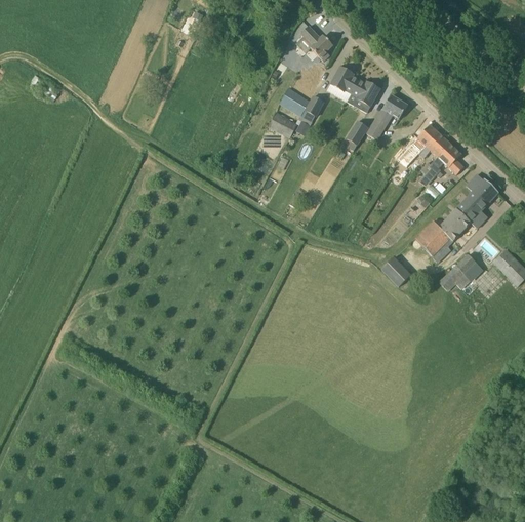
[(202,14),(209,0),(197,0),(192,9),(202,14)]
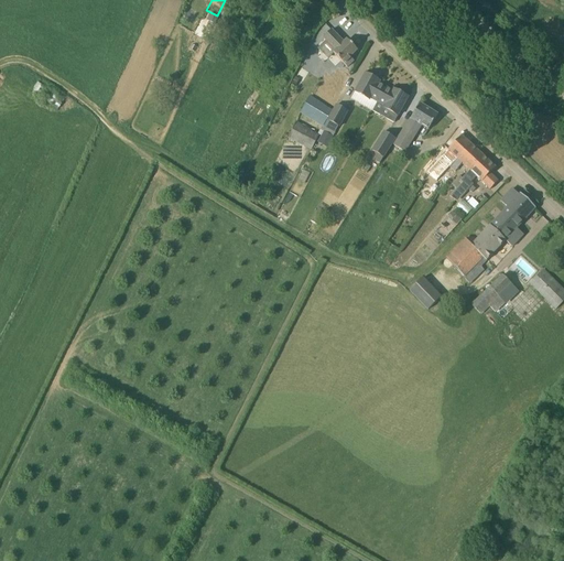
[(336,47),(334,50),(347,64),(354,58),(350,54),(357,47),(347,36),(344,40),(332,27),(324,35),(336,47)]
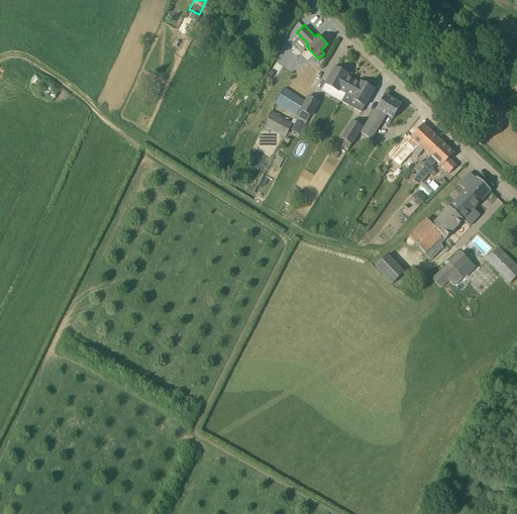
[(321,66),(312,62),(307,72),(298,68),(289,86),(307,95),(321,66)]
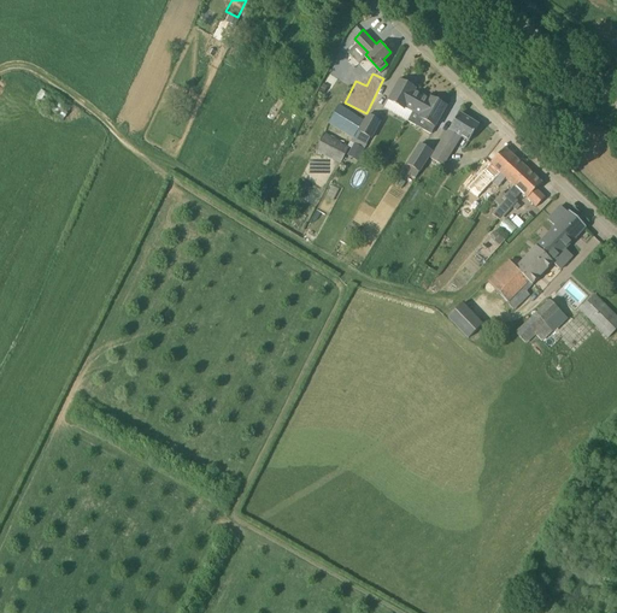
[(323,92),(328,83),(316,76),(311,84),(323,92)]
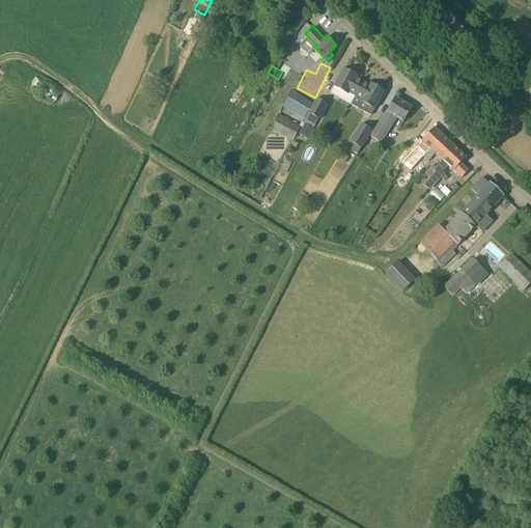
[(356,93),(364,80),(357,76),(358,75),(344,66),(334,84),(348,91),(350,90),(356,93)]
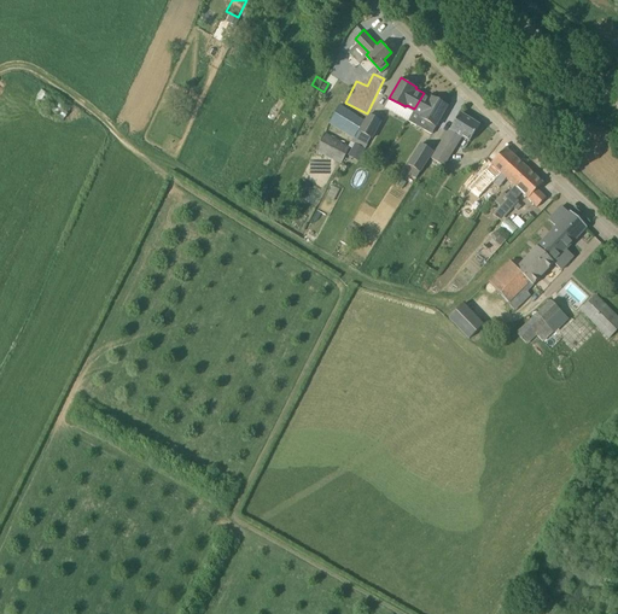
[(45,107),(53,95),(42,88),(34,100),(45,107)]
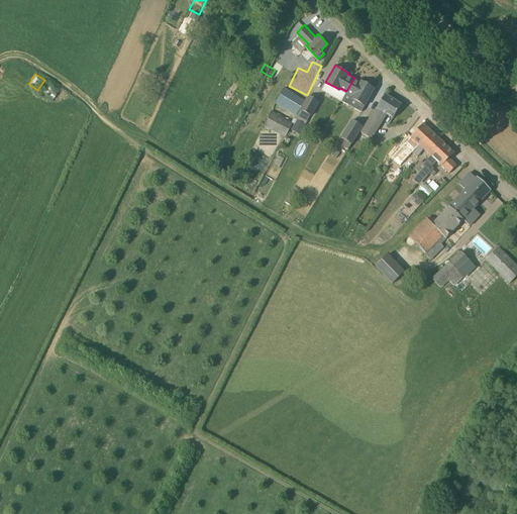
[(362,110),(365,104),(375,87),(360,79),(359,81),(354,78),(346,91),(341,99),(362,110)]
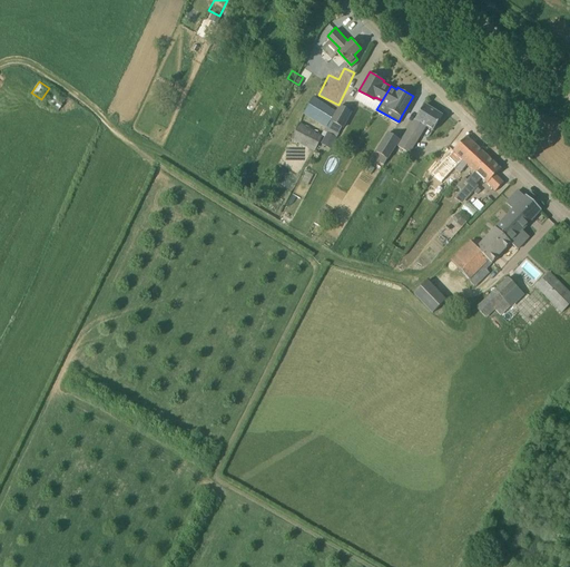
[(59,108),(65,99),(50,89),(45,98),(59,108)]
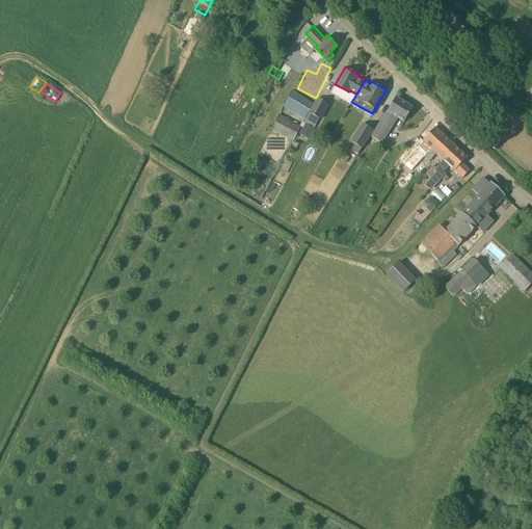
[(314,102),(292,88),(283,103),(304,116),(314,102)]
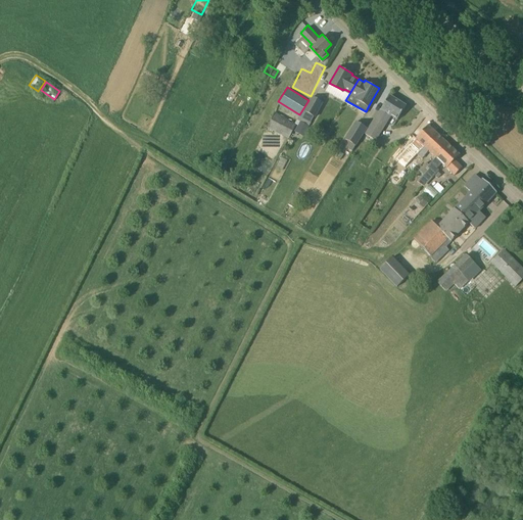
[(375,138),(379,132),(390,113),(397,117),(407,104),(389,94),(365,132),(375,138)]
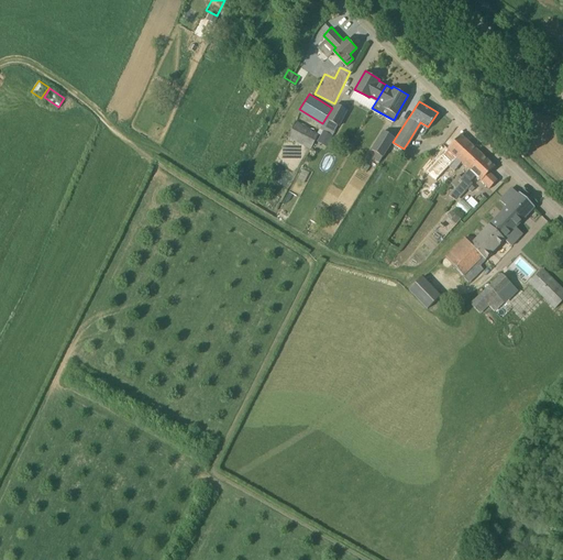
[(328,118),(339,123),(348,109),(335,102),(328,118)]
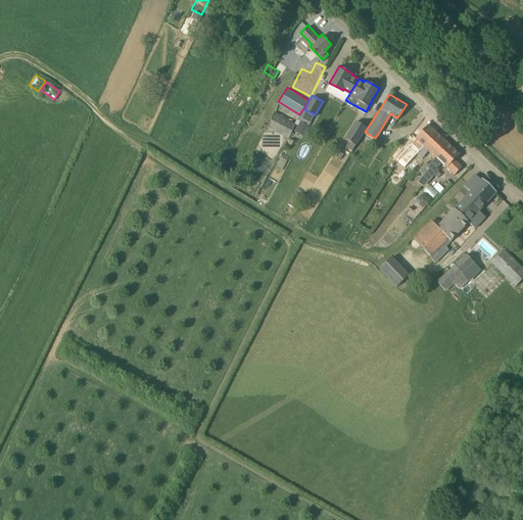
[(296,122),(275,110),(268,125),(289,136),(296,122)]
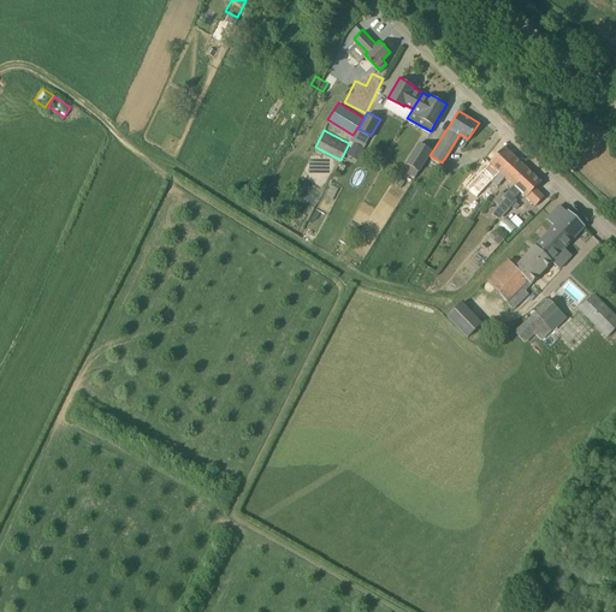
[(420,141),(407,161),(410,164),(407,171),(415,176),(432,148),(420,141)]
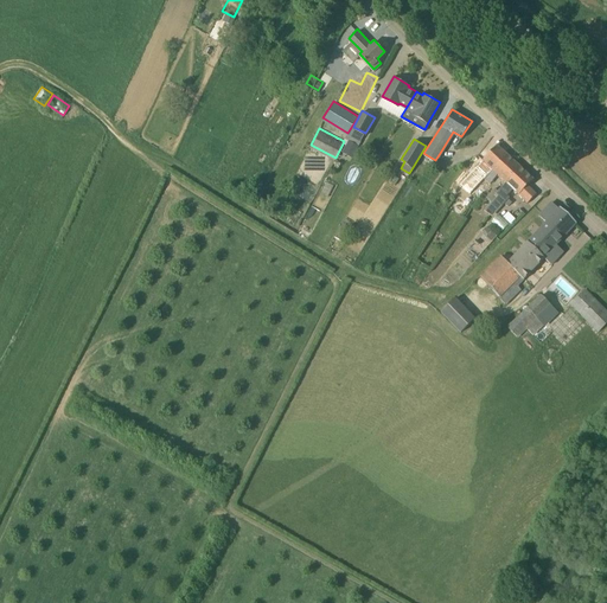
[(484,177),(506,152),(497,143),(484,158),(485,159),(475,168),(457,191),(468,199),(485,178),(486,178),(484,177)]
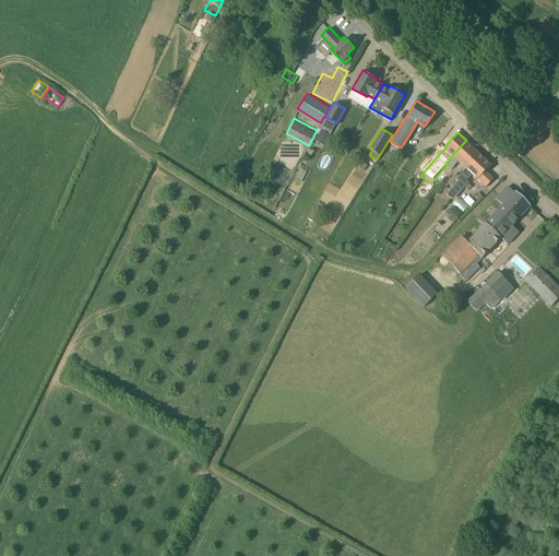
[(465,165),(478,151),(466,140),(445,163),(448,164),(451,167),(459,160),(465,165)]
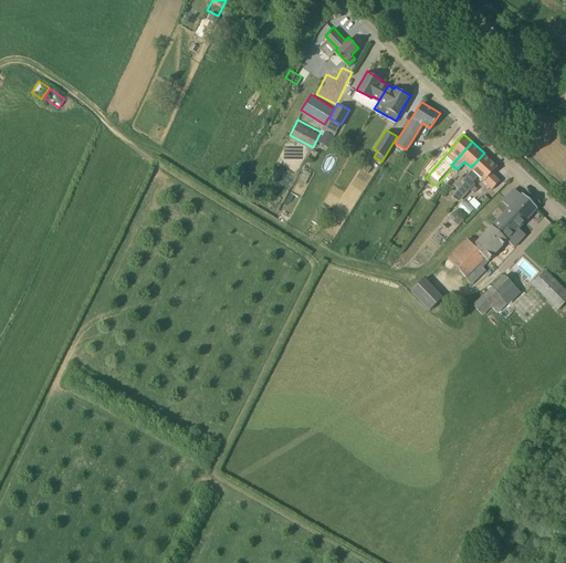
[(498,166),(495,164),(484,153),(471,167),(471,168),(469,170),(464,176),(462,178),(464,181),(459,187),(451,194),(459,200),(462,196),(475,183),(473,180),(478,175),(492,188),(501,178),(492,170),(498,166)]
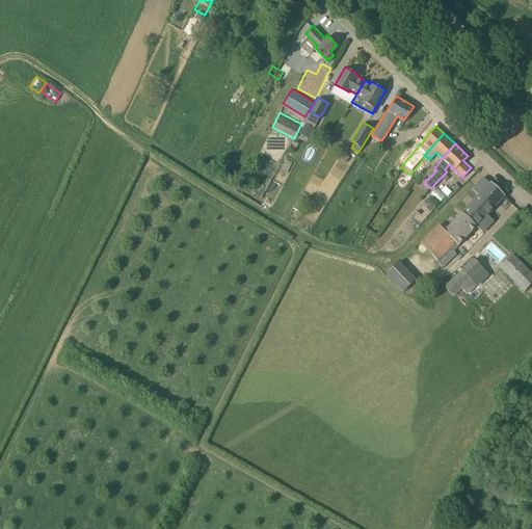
[(462,210),(477,223),(505,193),(490,180),(470,203),(464,197),(457,206),(462,210)]
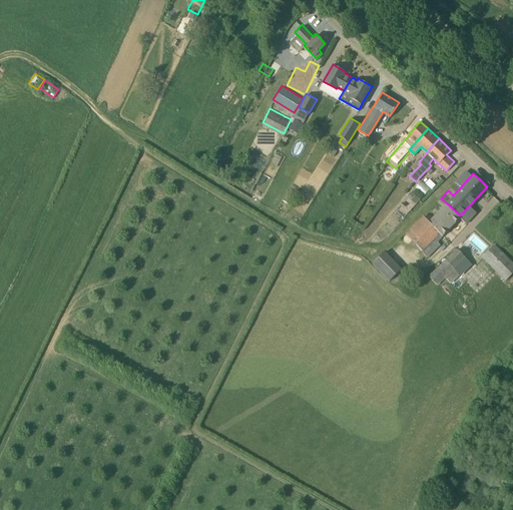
[(288,190),(283,198),(290,202),(295,194),(288,190)]
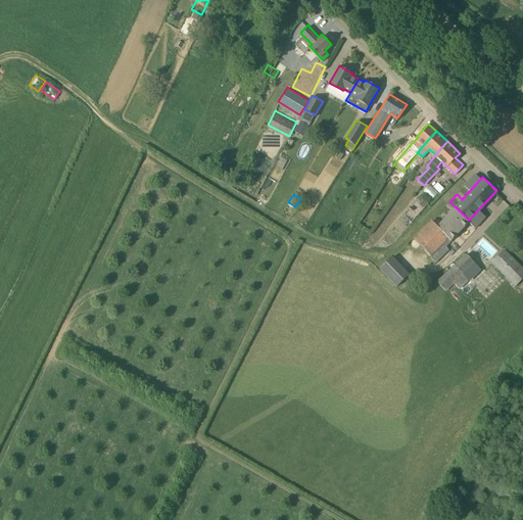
[(417,195),(415,199),(423,203),(425,199),(417,195)]
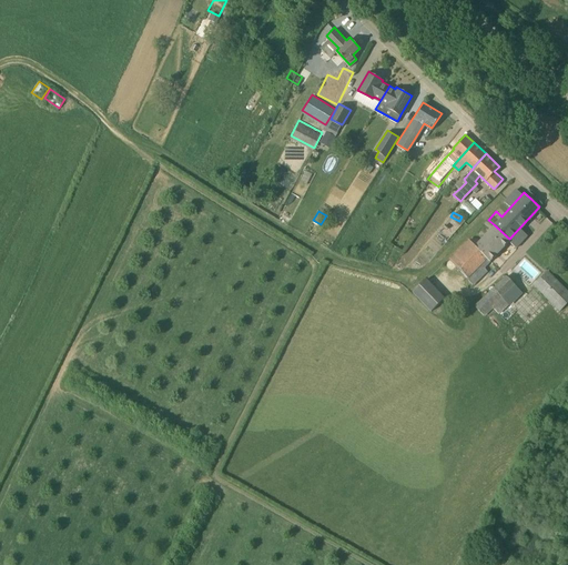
[(509,240),(509,239),(494,224),(475,244),(468,238),(449,256),(468,275),(467,276),(473,282),(487,269),(484,265),(509,240)]
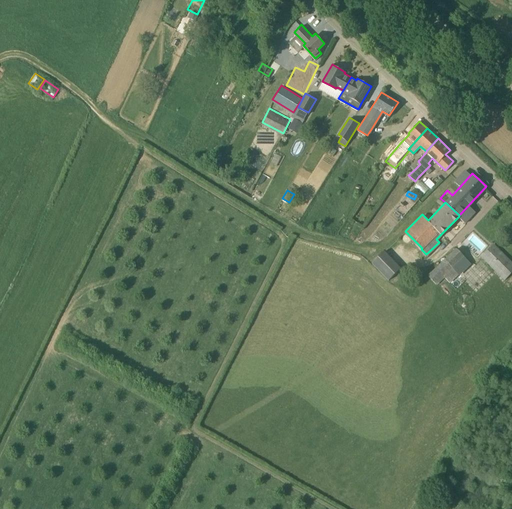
[(463,241),(428,274),(436,282),(444,275),(450,280),(470,261),(468,259),(475,253),(463,241)]
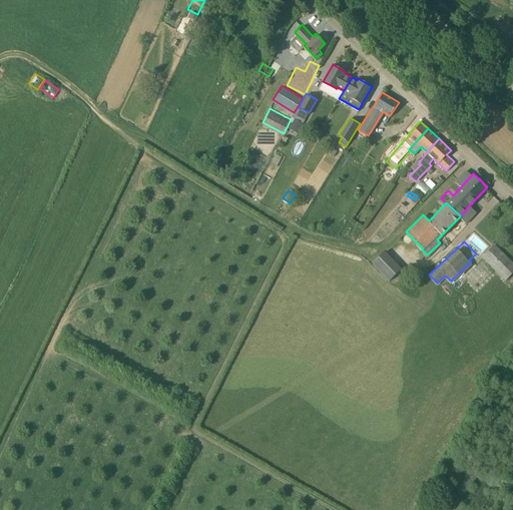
[(482,255),(506,279),(512,271),(512,261),(494,242),(482,255)]
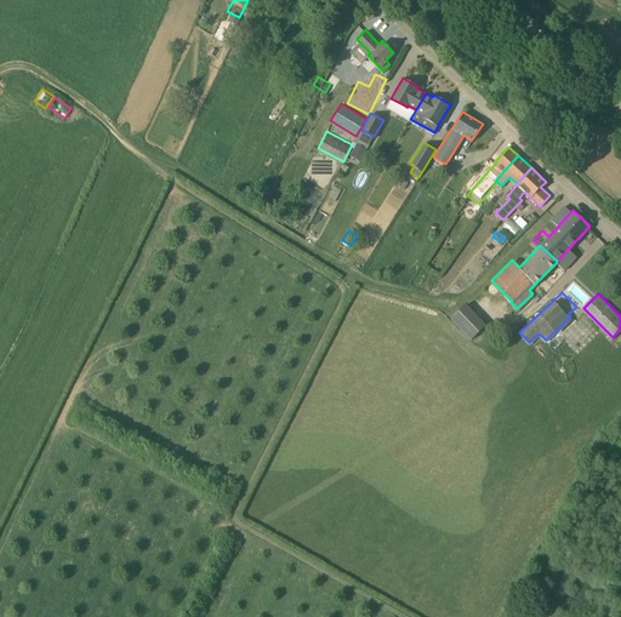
[(446,315),(466,337),(482,323),(462,301),(446,315)]
